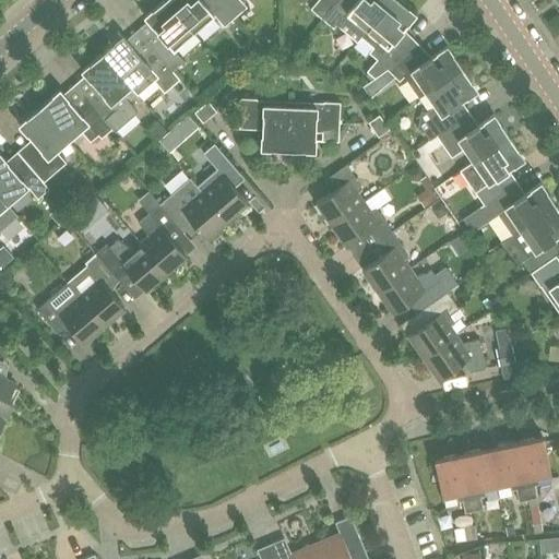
[(165,0),(164,0),(144,18),(147,22),(164,40),(153,50),(171,71),(182,62),(173,50),(193,33),(165,0)]
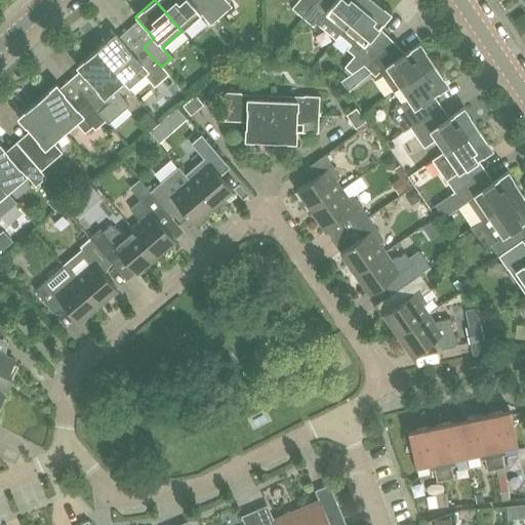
[(188,0),(155,0),(182,31),(200,15),(209,26),(219,16),(205,0),(195,0),(191,4),(188,0)]
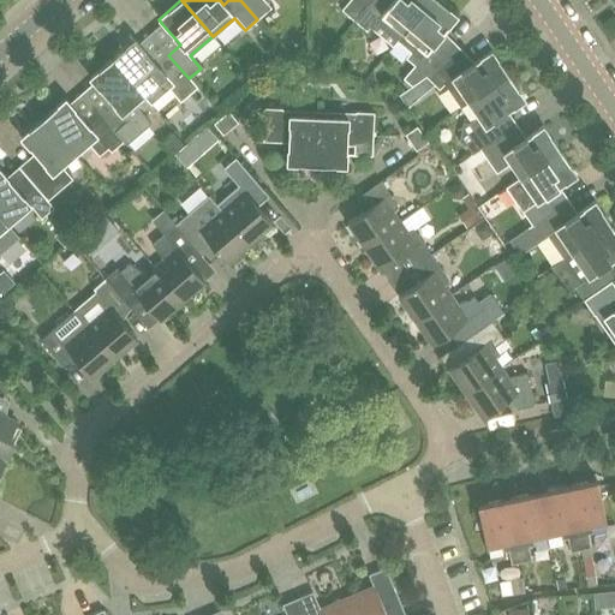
[(240,0),(257,19),(269,10),(261,0),(240,0)]
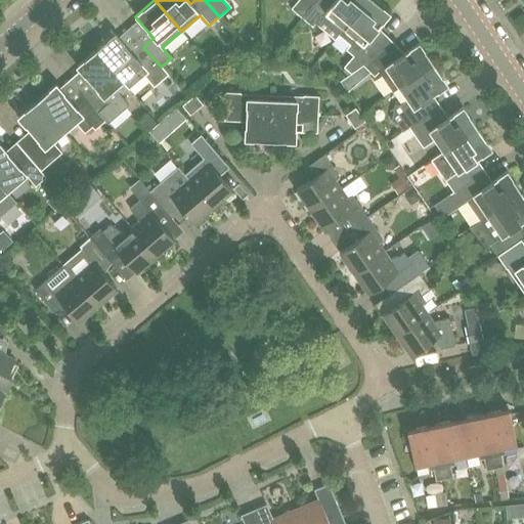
[(298,0),(290,10),(301,18),(316,0),(298,0)]
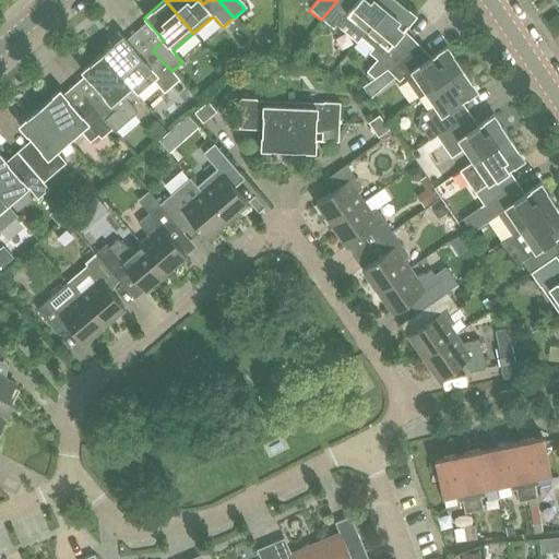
[(351,0),(337,0),(321,20),(334,31),(336,26),(340,22),(361,38),(392,0),(357,0),(355,3),(351,0)]
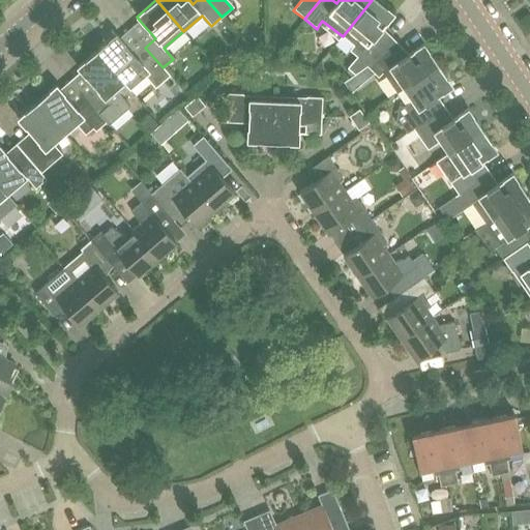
[(376,0),(372,0),(343,36),(353,46),(350,51),(358,58),(365,66),(375,60),(391,49),(398,45),(381,28),(392,13),(376,0)]
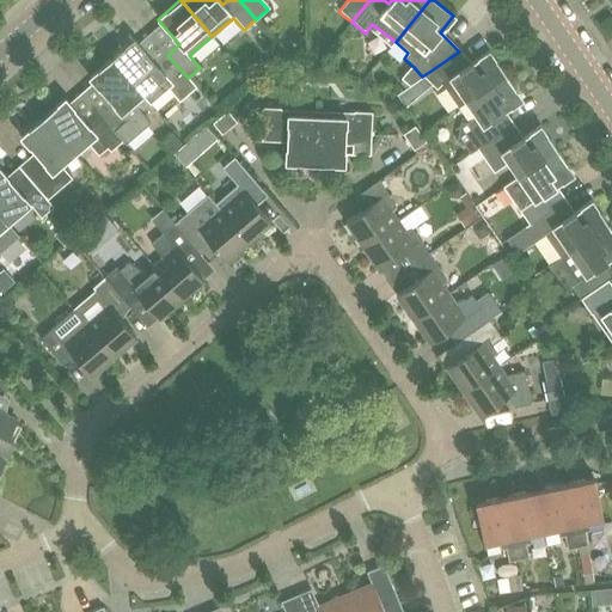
[(133,40),(110,59),(142,96),(164,78),(167,81),(175,90),(188,79),(181,69),(165,53),(150,34),(136,44),(133,40)]
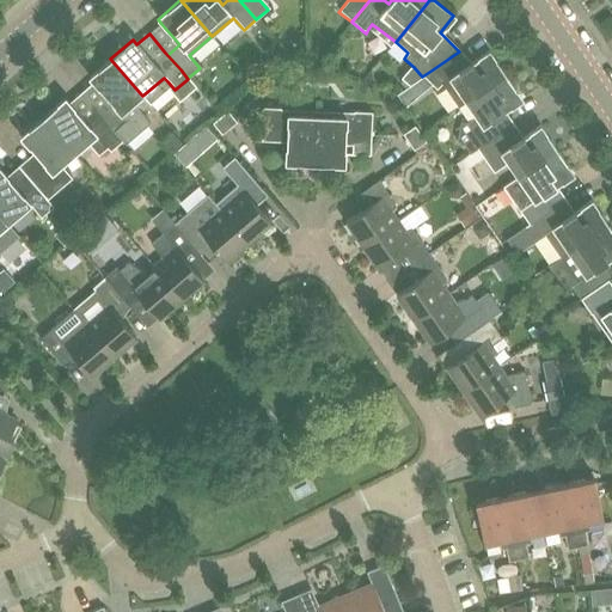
[(282,55),(271,43),(262,51),(273,63),(282,55)]
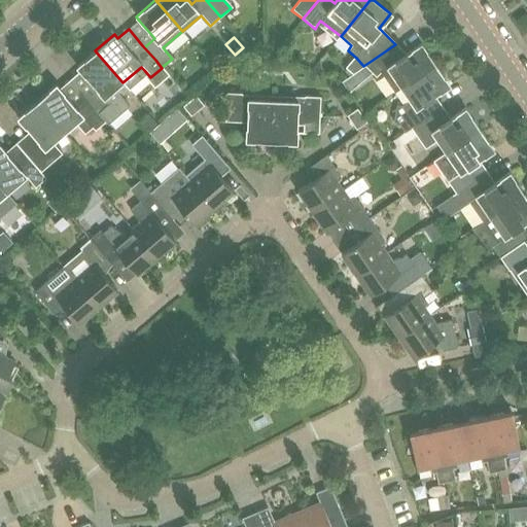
[(364,67),(359,72),(365,78),(372,72),(377,76),(380,72),(393,92),(400,86),(434,63),(421,43),(406,54),(395,44),(389,48),(373,60),(363,66),(364,67)]
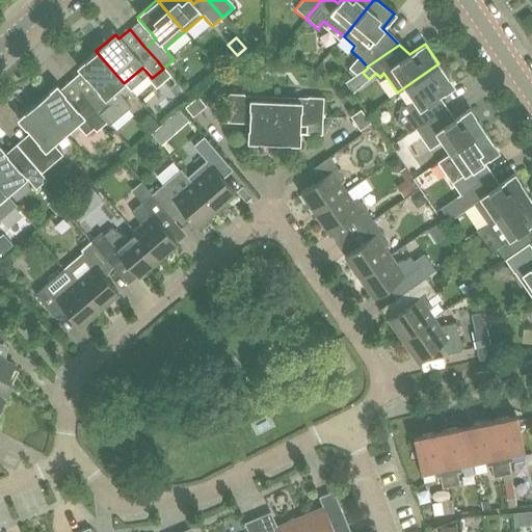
[(80,73),(71,81),(106,124),(108,126),(130,107),(115,90),(123,84),(124,83),(96,51),(77,68),(80,73)]
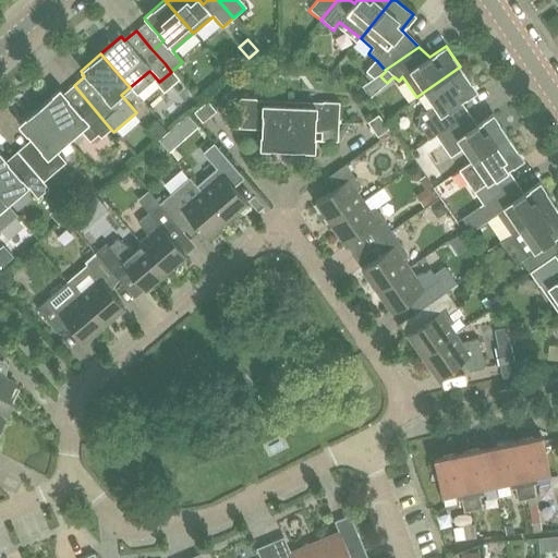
[(339,63),(332,74),(342,77),(339,63)]
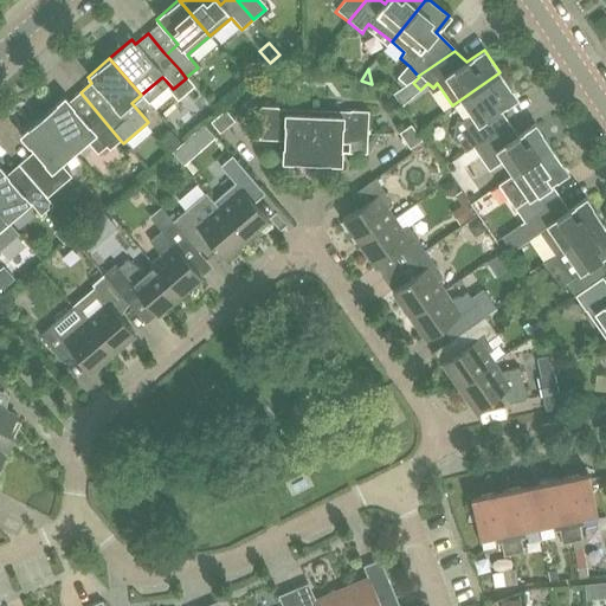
[(456,121),(452,141),(458,141),(465,152),(472,146),(498,127),(507,122),(498,110),(516,97),(516,96),(500,72),(461,100),(470,114),(459,122),(456,121)]
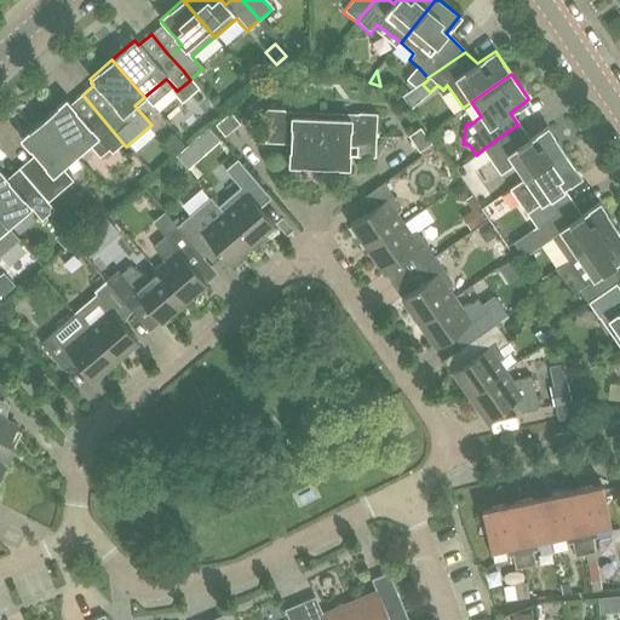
[(65,101),(42,120),(74,156),(87,145),(97,158),(107,150),(110,155),(124,144),(82,95),(69,105),(65,101)]
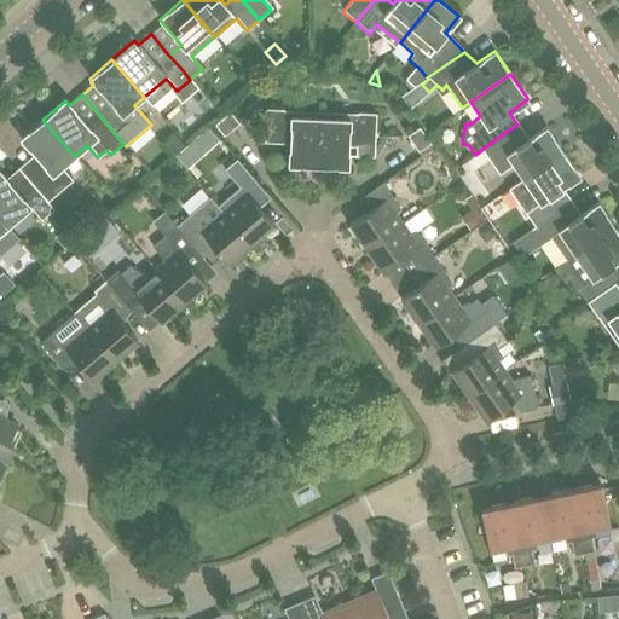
[(288,166),(318,167),(319,119),(284,117),(284,110),(265,109),(264,143),(289,144),(288,166)]
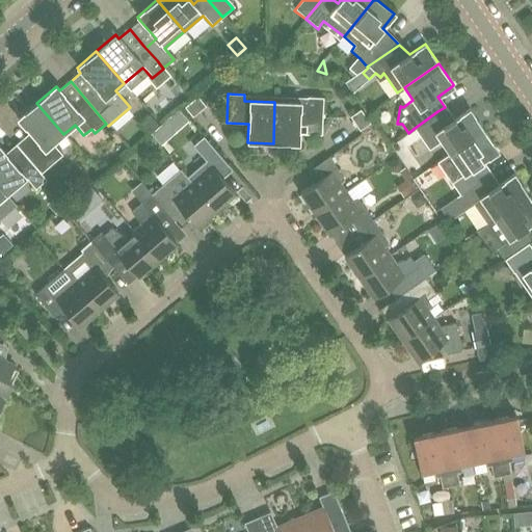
[(197,97),(185,107),(192,116),(206,106),(197,97)]
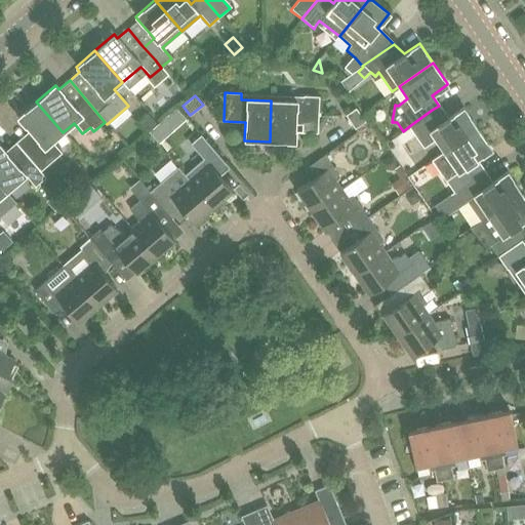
[(271,101),(270,142),(295,143),(296,124),(318,125),(320,96),(304,96),(304,102),(271,101)]
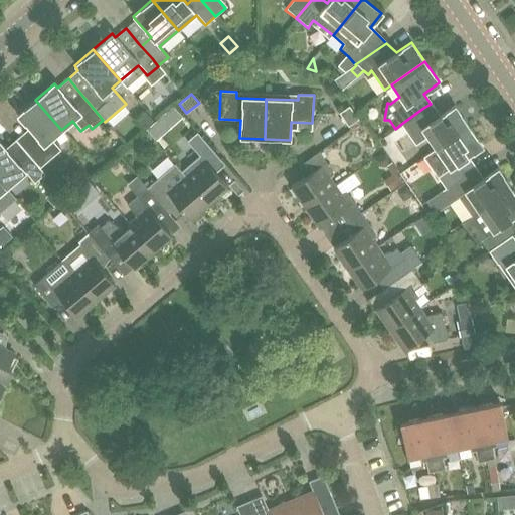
[(27,129),(15,140),(29,157),(38,167),(59,150),(50,140),(61,130),(35,100),(16,116),(27,129)]
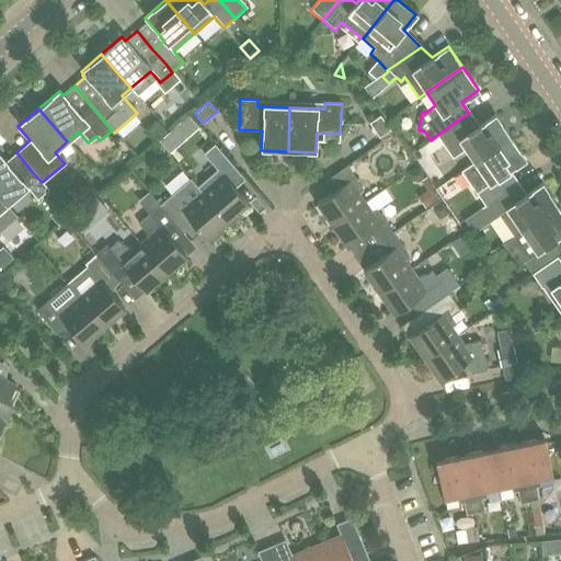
[(437,135),(453,157),(465,148),(473,160),(510,136),(494,113),(470,130),(461,117),(437,135)]
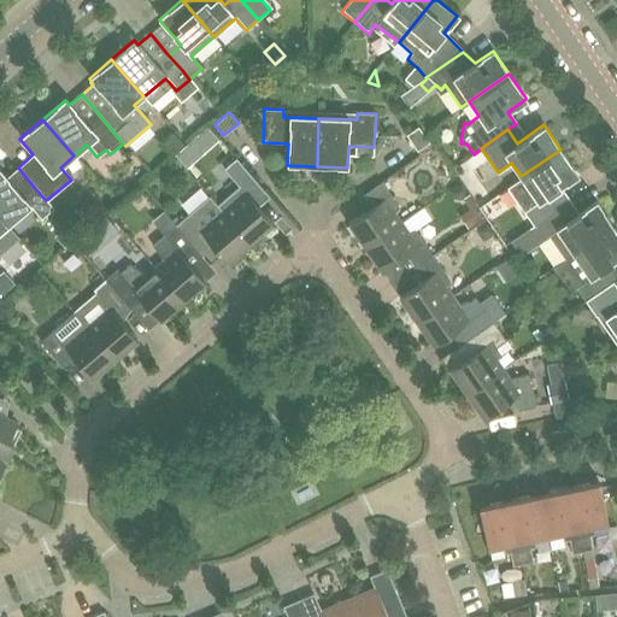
[(406,136),(417,152),(429,144),(418,128),(406,136)]
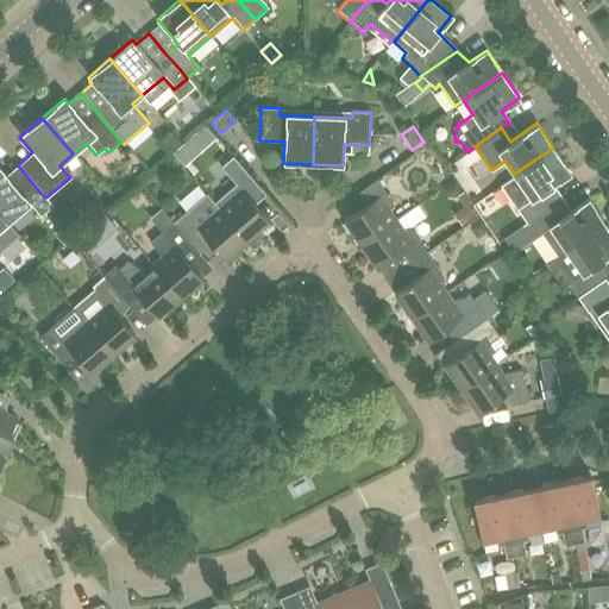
[(525,188),(512,198),(527,220),(560,196),(552,184),(570,173),(553,148),(514,174),(525,188)]
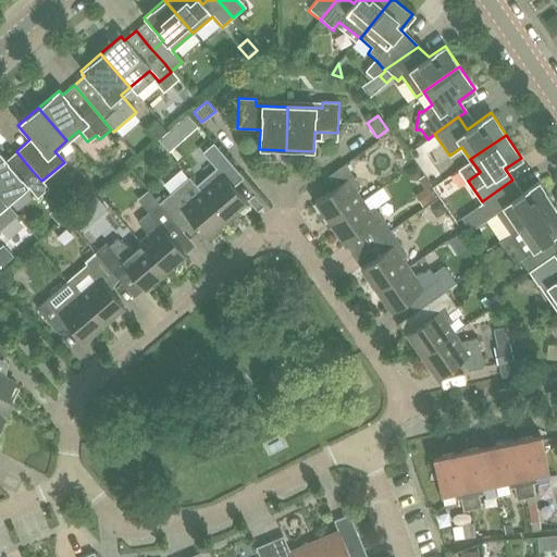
[(176,159),(182,156),(174,147),(169,150),(176,159)]
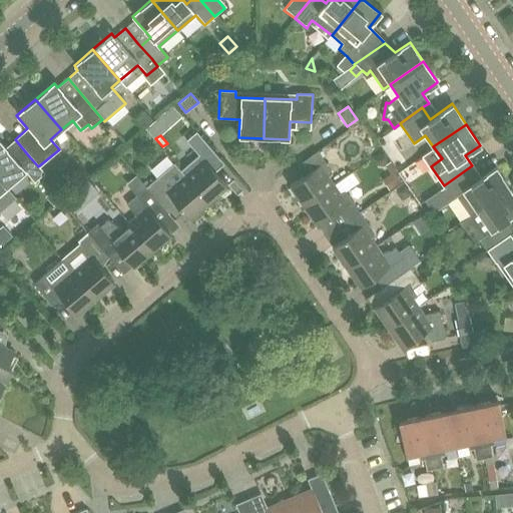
[(0,143),(0,179),(6,186),(22,171),(32,182),(43,173),(38,166),(29,156),(15,139),(4,148),(0,143)]
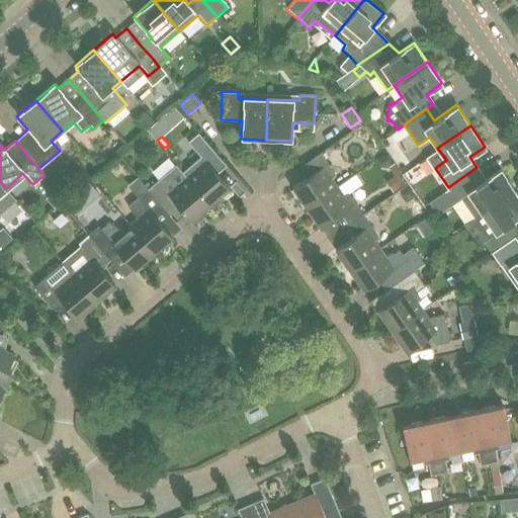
[(305,177),(291,186),(306,206),(336,185),(331,178),(335,174),(320,152),(297,167),(305,177)]
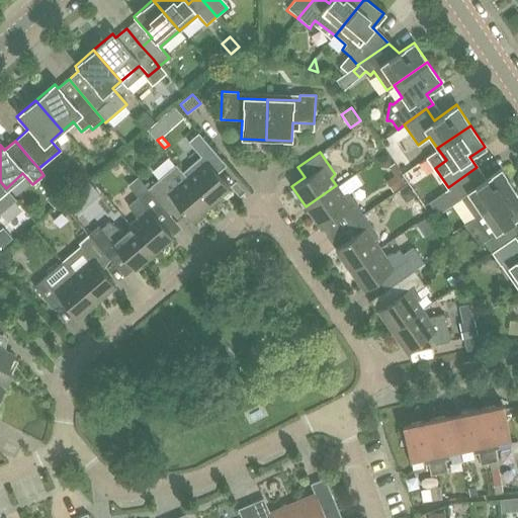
[(186,177),(209,204),(229,189),(200,155),(190,165),(193,171),(186,177)]
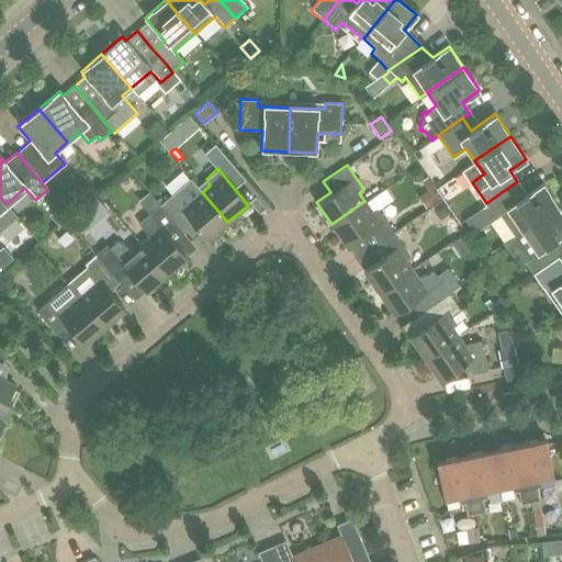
[(414,180),(418,181),(423,178),(423,172),(420,168),(415,168),(411,171),(411,176),(414,180)]
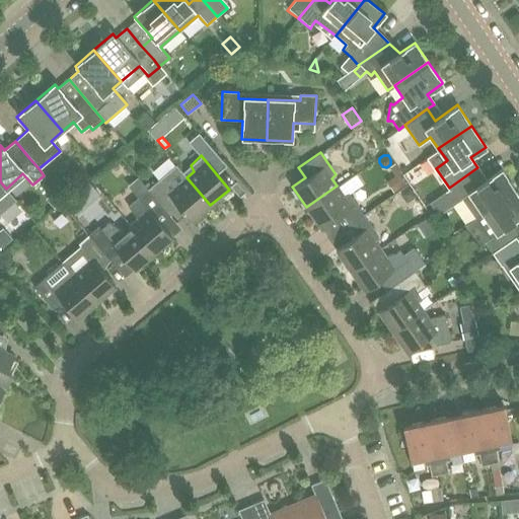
[(176,165),(147,190),(170,216),(179,208),(191,221),(210,205),(187,177),(176,165)]
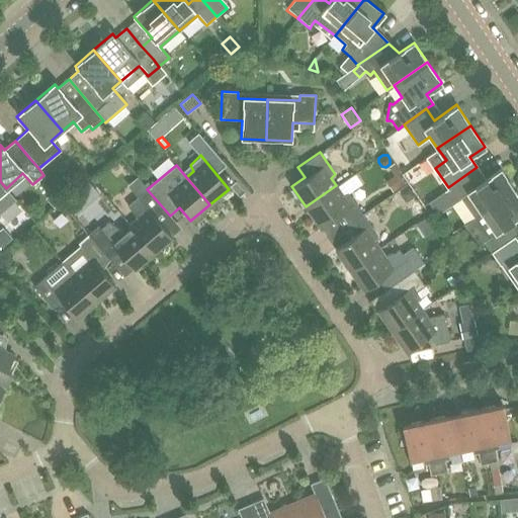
[(445,190),(437,195),(443,203),(451,198),(452,201),(467,191),(482,211),(514,188),(501,169),(485,179),(477,167),(448,187),(445,190)]
